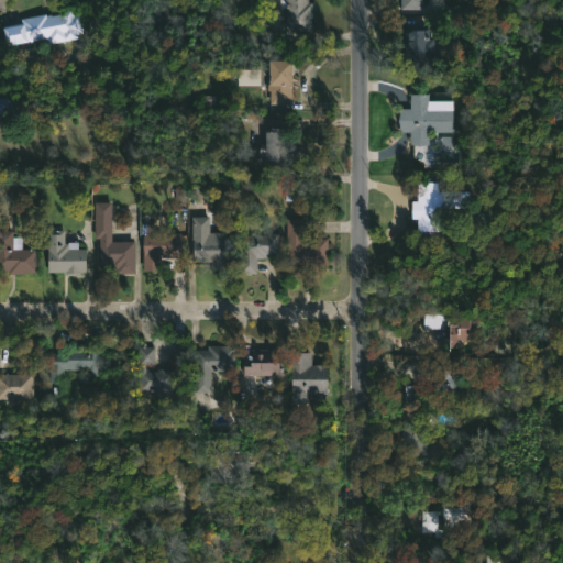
[(311,0),(311,3),(315,3),(315,33),(285,33),(285,9),(280,9),(280,0),(311,0)]
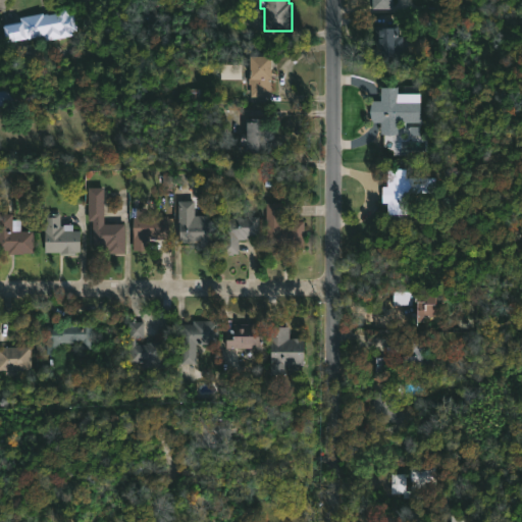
[(395,0),(395,9),(373,8),(373,0),(395,0)]
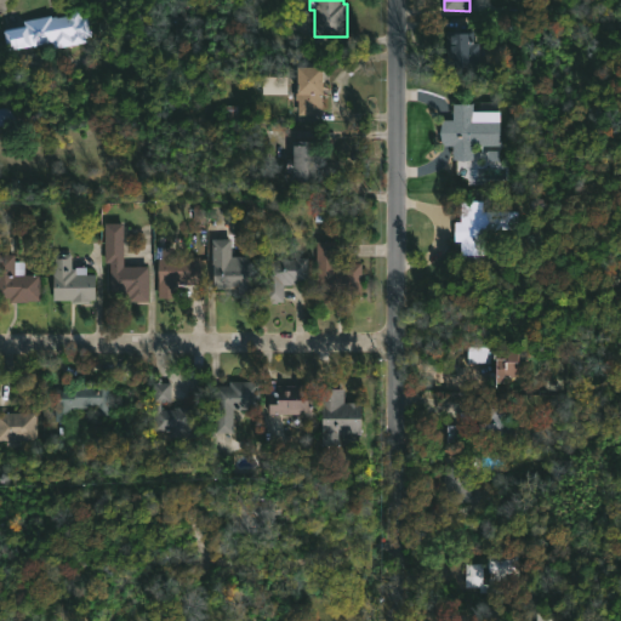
[(81,7),(84,17),(85,17),(87,22),(90,21),(93,34),(84,36),(86,43),(9,62),(1,33),(27,26),(26,21),(51,13),(52,18),(56,17),(57,20),(67,17),(66,11),(81,7)]
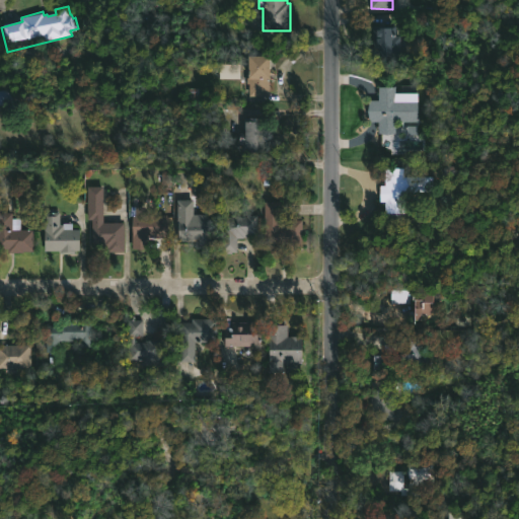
[(399,27),(399,38),(403,38),(402,58),(371,58),(371,45),(374,45),(375,26),(399,27)]
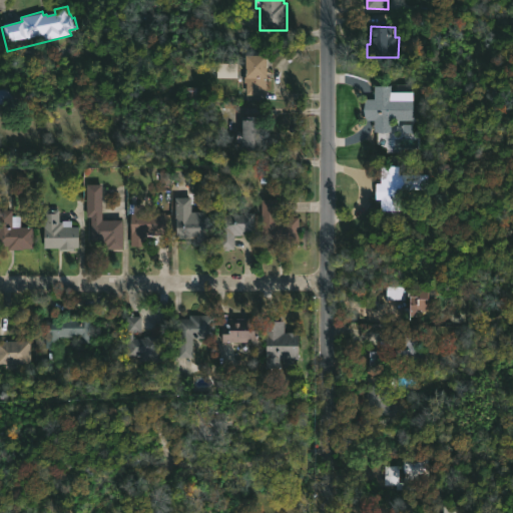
[(270,73),(269,79),(267,79),(267,95),(244,94),(245,77),(248,77),(248,56),(270,57),(270,73)]
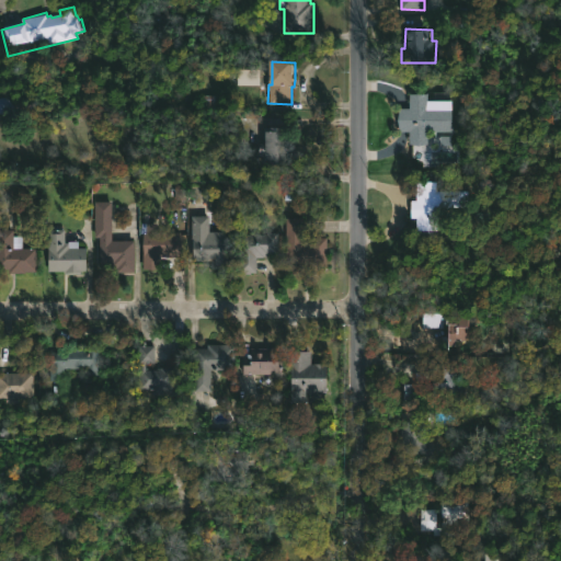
[(258,86),(259,69),(237,69),(237,86),(258,86)]
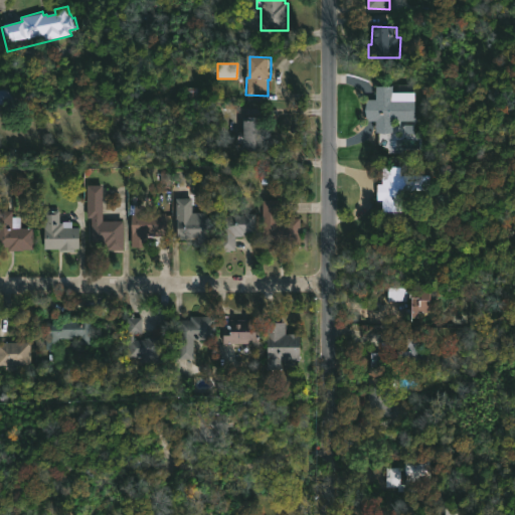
[(391,84),(391,92),(414,92),(414,120),(393,120),(393,132),(376,132),(376,119),(367,120),(367,99),(376,99),(376,84),(391,84)]
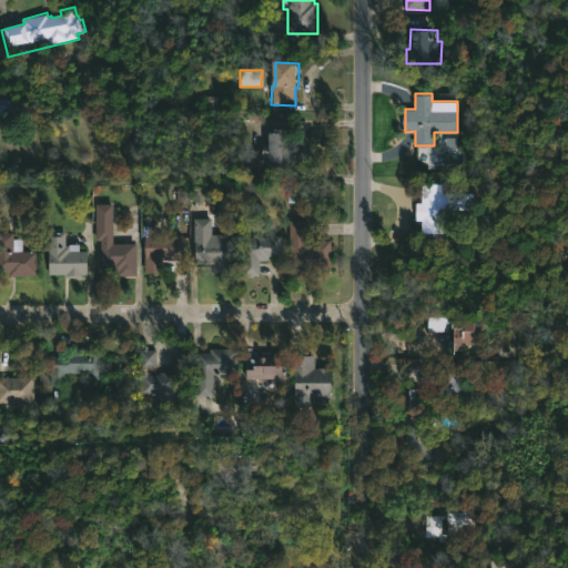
[(20,111),(0,115),(0,99),(17,95),(20,111)]
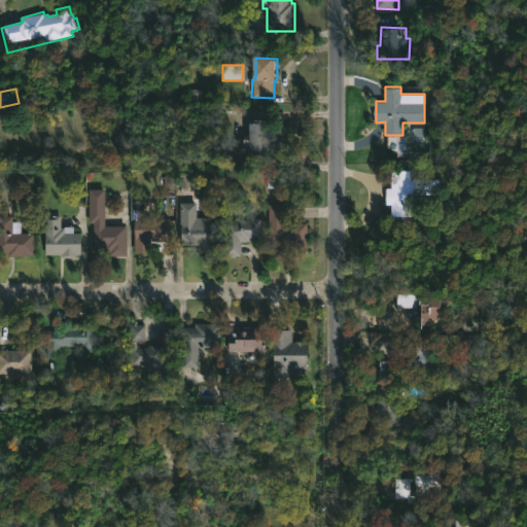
[(268,119),(267,162),(244,162),(245,148),(240,148),(240,134),(245,134),(245,123),(250,123),(250,119),(268,119)]
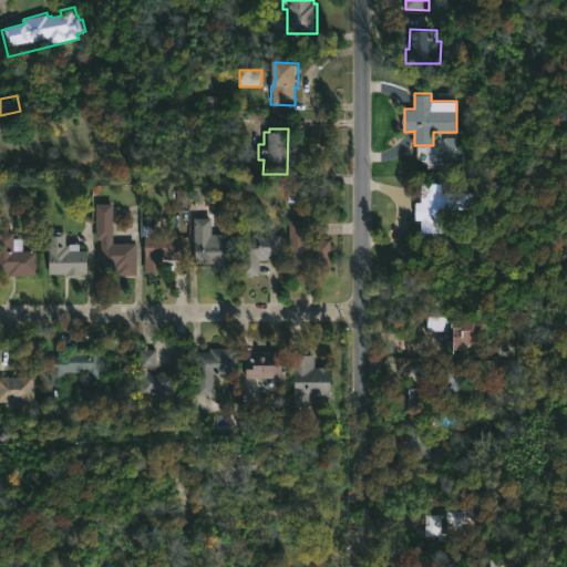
[(454,138),(443,138),(444,147),(455,147),(454,138)]
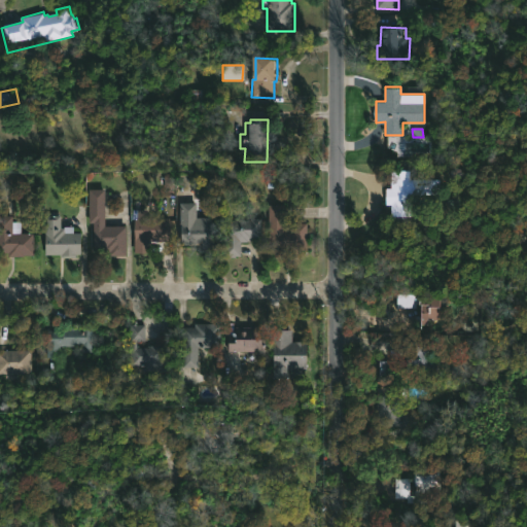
[(434,179),(433,195),(412,194),(411,215),(409,215),(409,220),(392,219),(392,203),(386,203),(387,187),(391,187),(392,170),(410,170),(410,178),(434,179)]
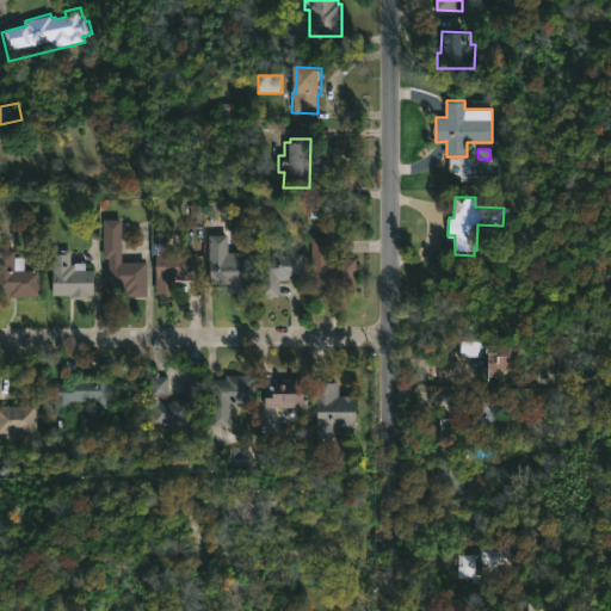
[(223,235),(223,253),(254,253),(253,292),(226,292),(226,284),(205,284),(205,235),(217,235),(217,201),(233,201),(233,226),(223,235)]
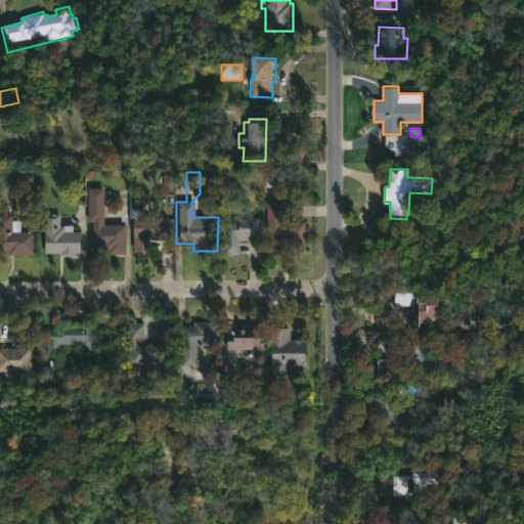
[(287,182),(287,188),(277,188),(277,182),(263,182),(264,172),(297,172),(297,182),(287,182)]
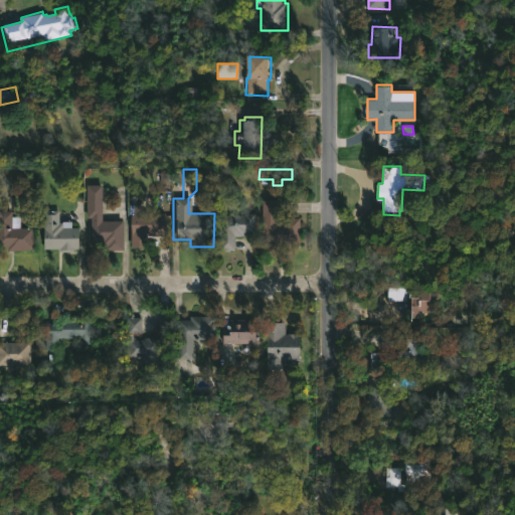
[(102,186),(102,220),(123,221),(123,249),(107,249),(107,244),(102,244),(102,242),(91,242),(91,217),(86,217),(86,184),(102,185),(102,186)]
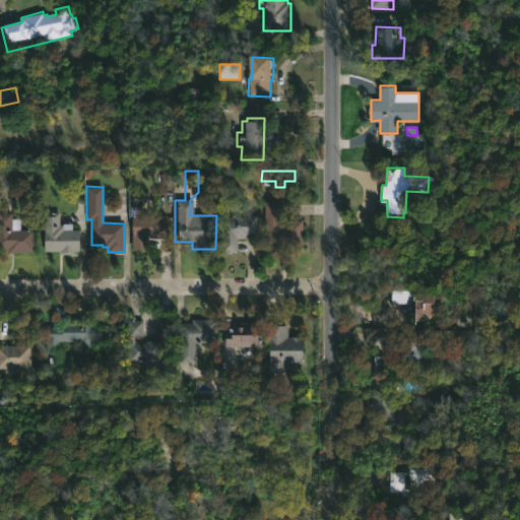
[(0,199),(11,199),(11,218),(18,218),(18,231),(30,231),(31,253),(5,253),(5,251),(0,251),(0,199)]
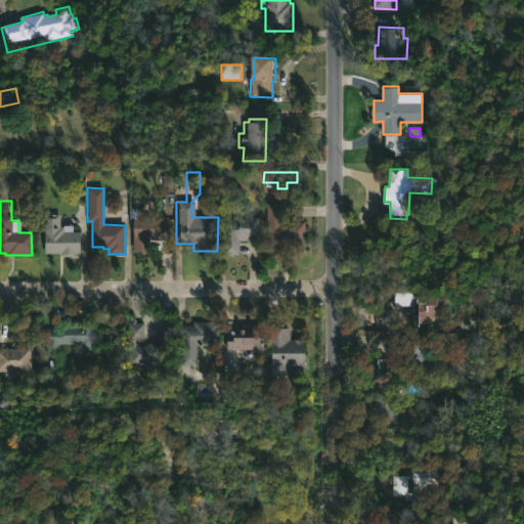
[(285,226),(293,227),(293,222),(306,222),(306,248),(285,248),(285,254),(269,254),(269,204),(285,204),(285,226)]
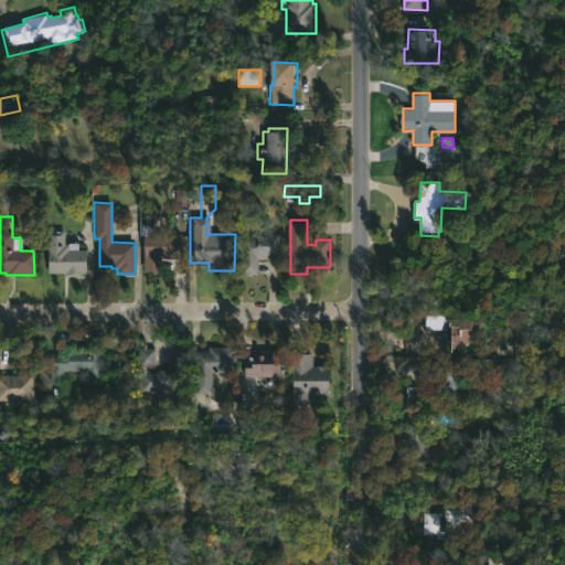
[(60,227),(60,231),(63,231),(63,245),(66,245),(66,243),(76,243),(76,249),(85,249),(84,273),(80,273),(80,277),(63,277),(63,274),(45,274),(45,231),(52,231),(52,227),(60,227)]
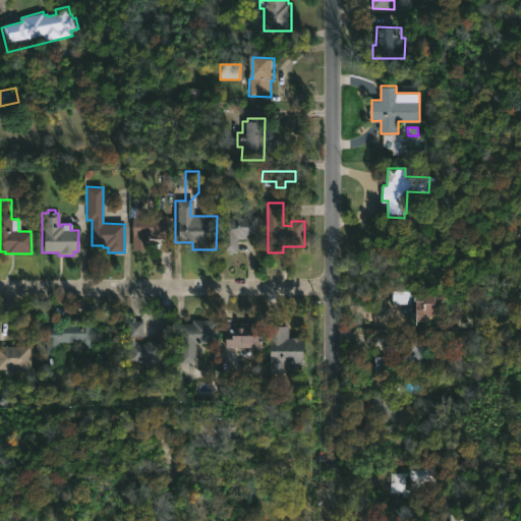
[(169,221),(168,237),(150,236),(150,250),(132,249),(132,215),(169,216),(169,221)]
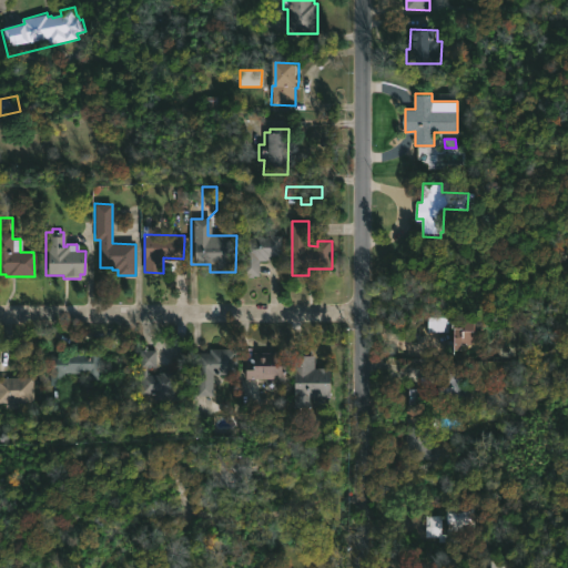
[(256,277),(240,277),(240,237),(267,239),(267,235),(279,235),(279,261),(257,261),(256,277)]
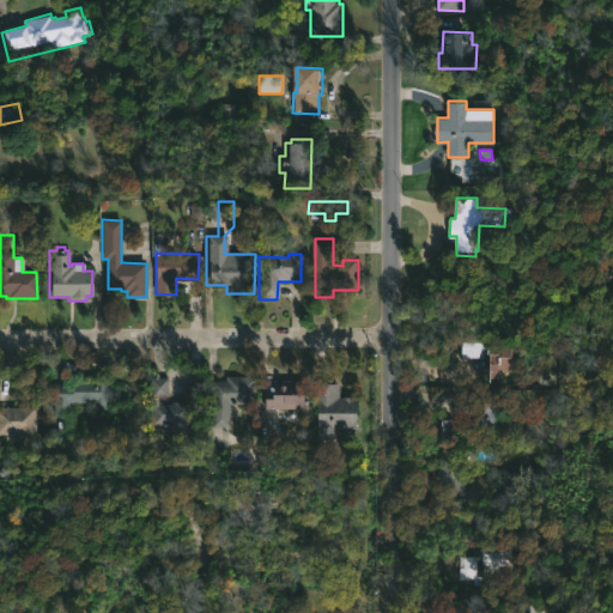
[(517,347),(515,383),(481,382),(483,358),(455,357),(455,343),(483,344),(483,346),(517,347)]
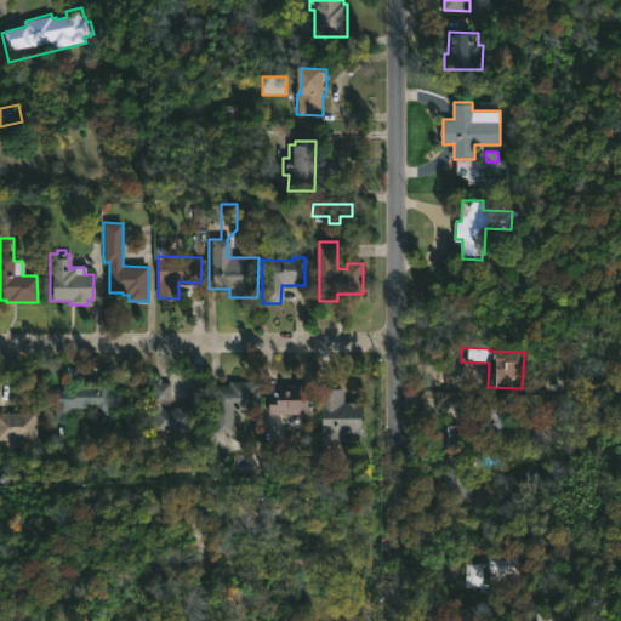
[(172,398),(172,403),(161,403),(161,409),(174,409),(174,406),(195,406),(197,439),(169,439),(169,433),(152,433),(152,406),(155,406),(155,402),(149,402),(148,381),(172,381),(172,398)]
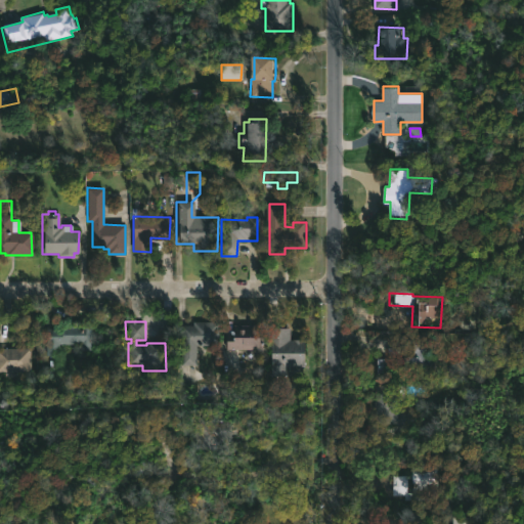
[(88,324),(88,351),(76,351),(76,345),(56,344),(56,355),(44,355),(44,329),(59,329),(59,324),(88,324)]
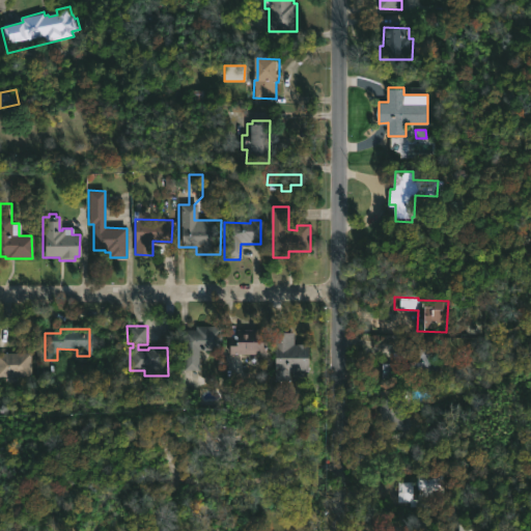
[(219,331),(219,351),(201,351),(201,370),(180,370),(182,330),(219,331)]
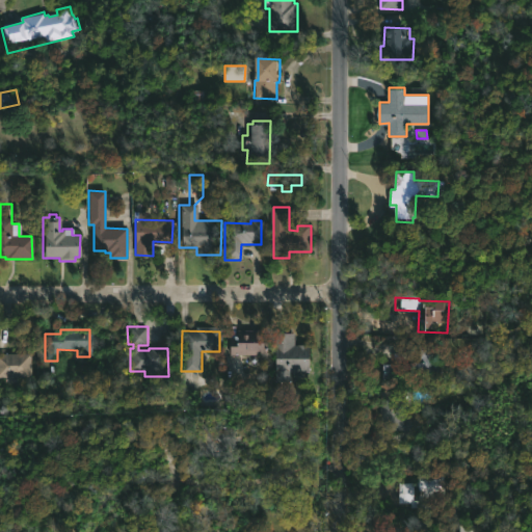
[(242,354),(227,354),(227,339),(236,339),(236,331),(264,331),(264,354),(242,354)]
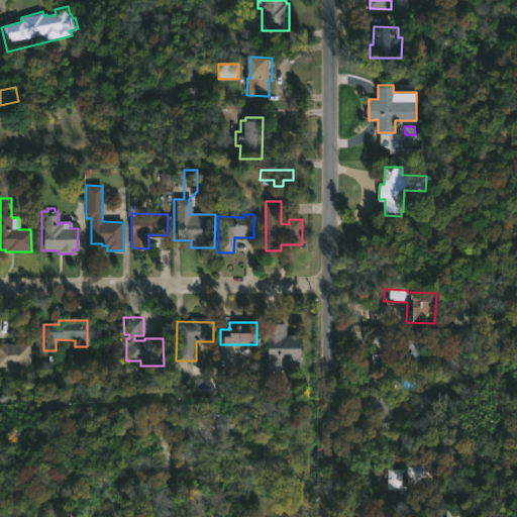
[(288,323),(288,334),(307,334),(307,362),(285,362),(285,371),(269,371),(268,323),(288,323)]
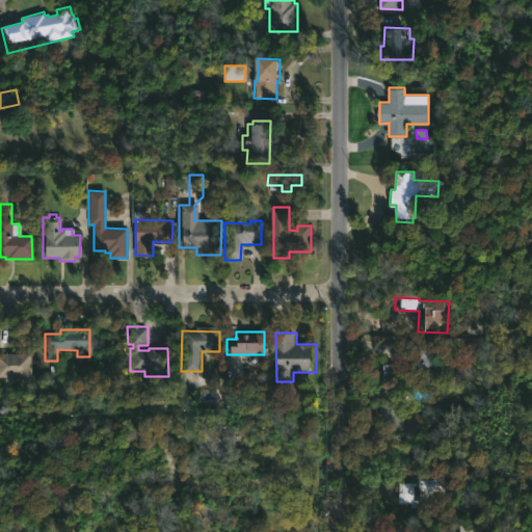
[(441,350),(440,373),(415,373),(415,370),(405,370),(405,352),(416,353),(416,350),(441,350)]
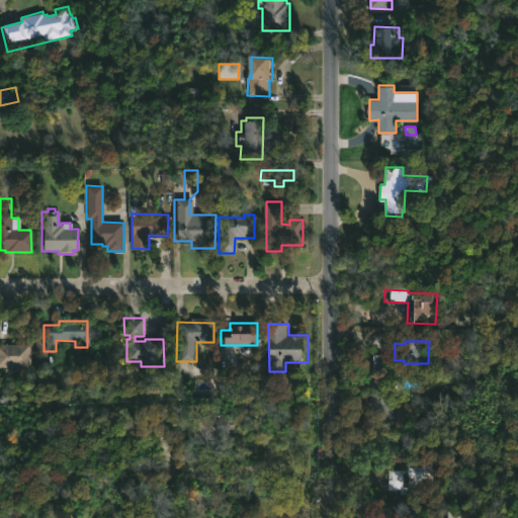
[(27,367),(0,367),(0,344),(27,344),(27,367)]
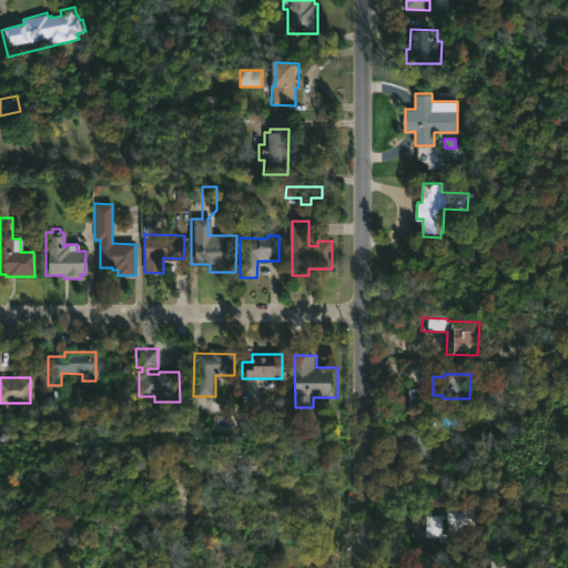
[(419,459),(404,460),(403,426),(404,426),(404,418),(426,417),(428,459),(419,459)]
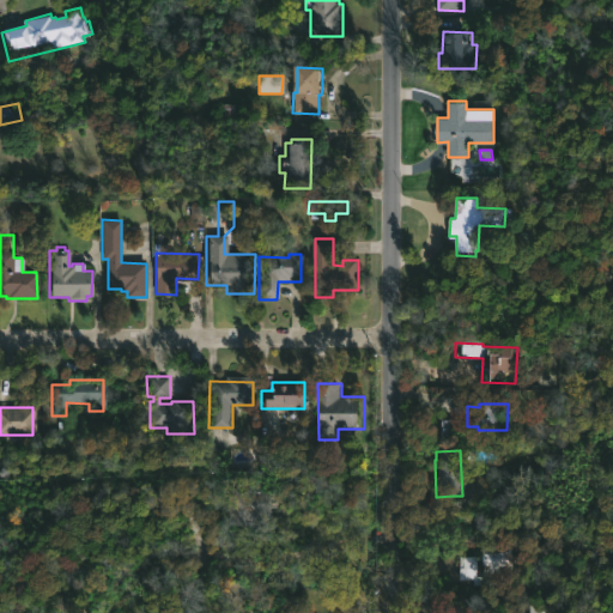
[(248,527),(232,527),(230,491),(246,490),(248,527)]
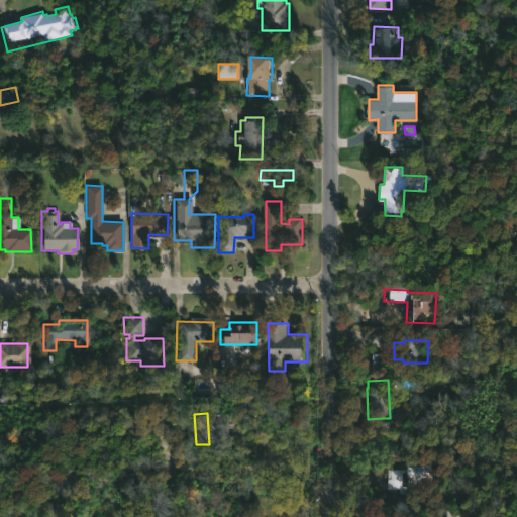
[(429,450),(428,495),(404,495),(404,489),(386,489),(386,470),(404,470),(404,450),(429,450)]
